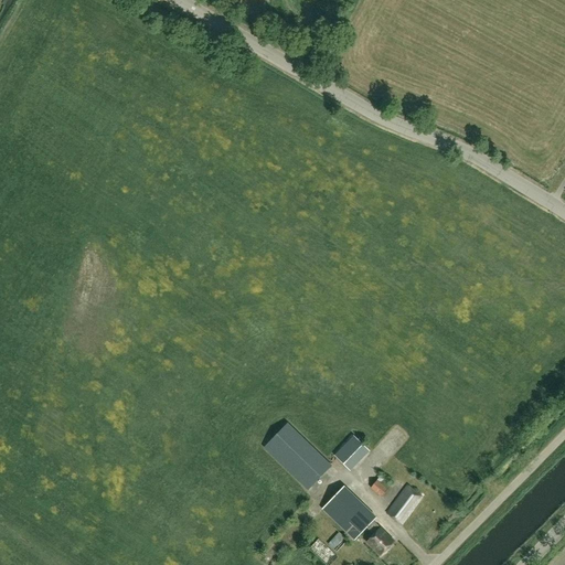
[(331,466),(288,424),(264,448),(308,490),(331,466)]
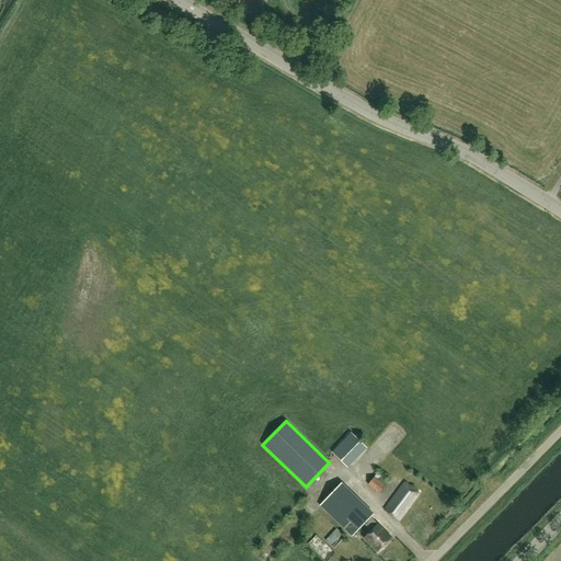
[(335,450),(351,465),(369,444),(354,430),(335,450)]
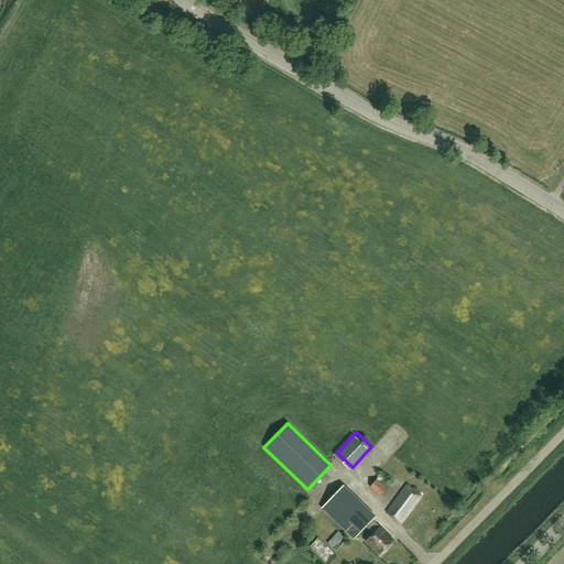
[(381,474),(377,480),(370,488),(381,497),(388,488),(391,483),(381,474)]
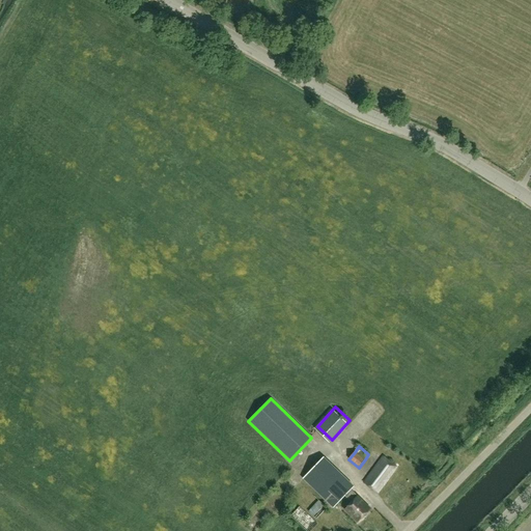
[(364,482),(378,494),(398,468),(384,456),(364,482)]
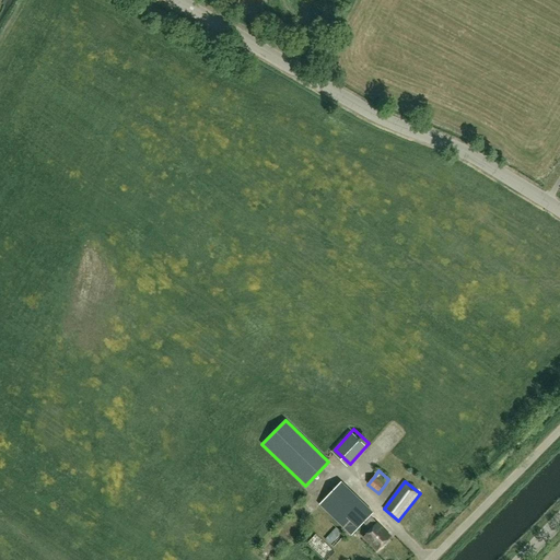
[(351,535),(363,523),(371,529),(363,537),(377,551),(392,537),(377,523),(376,523),(370,516),(373,513),(341,482),(319,504),(351,535)]
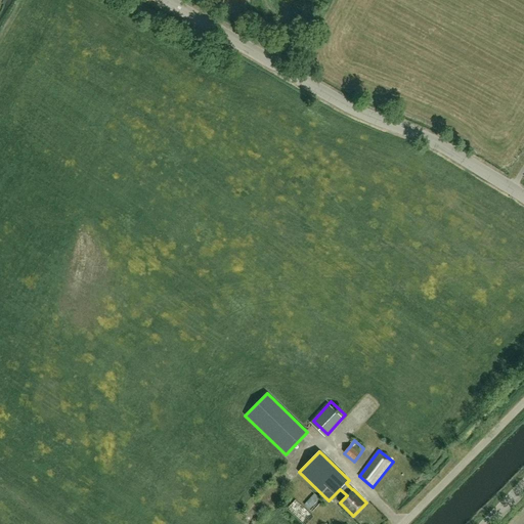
[(306,523),(313,517),(296,499),(299,496),(295,492),(285,503),(282,505),(287,510),(287,509),(302,523),(306,523)]
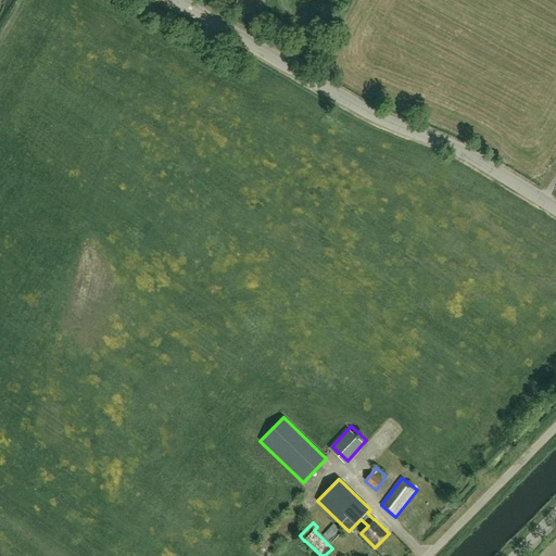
All buildings are outlined.
